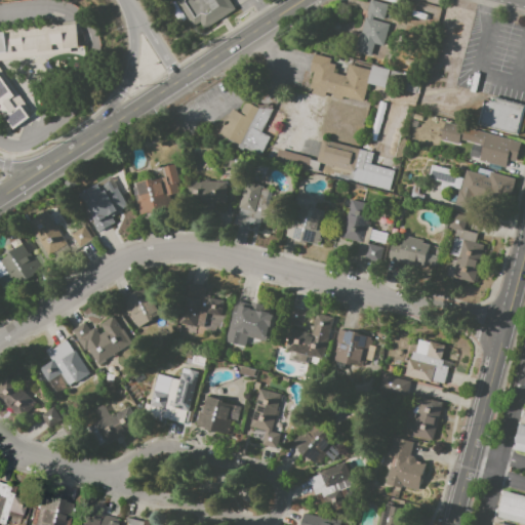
[(173,0),(195,34),(235,9),(229,0),(173,0)]
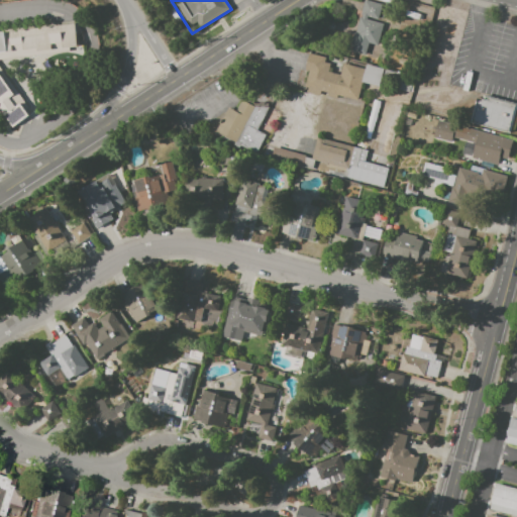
[(365,0),(383,4),(379,20),(369,17),(368,19),(384,23),(378,45),(369,43),(365,56),(348,52),(353,32),(355,33),(360,17),(362,17),(362,14),(360,14),(365,0)]
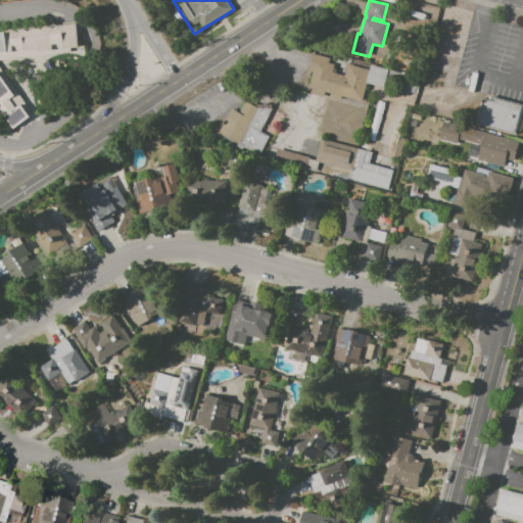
[(0,33),(4,33),(4,32),(76,24),(79,47),(70,48),(70,52),(0,59),(0,68),(33,114),(13,129),(0,110),(0,33)]
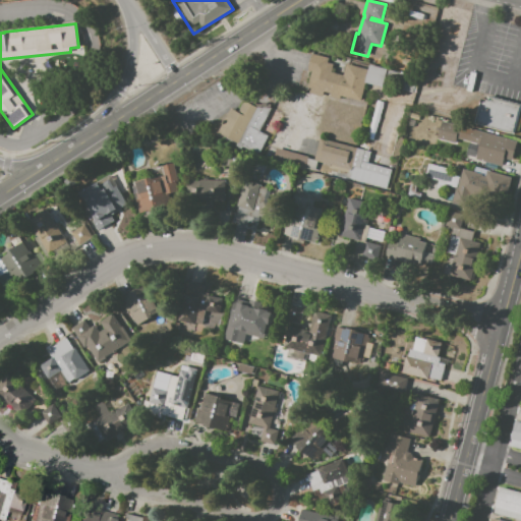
[(307,88),(311,71),(307,70),(311,53),(329,58),(327,63),(333,64),(331,72),(343,75),(346,64),(367,69),(364,81),(362,91),(340,84),(337,97),(324,94),(323,97),(309,94),(310,88),(307,88)]
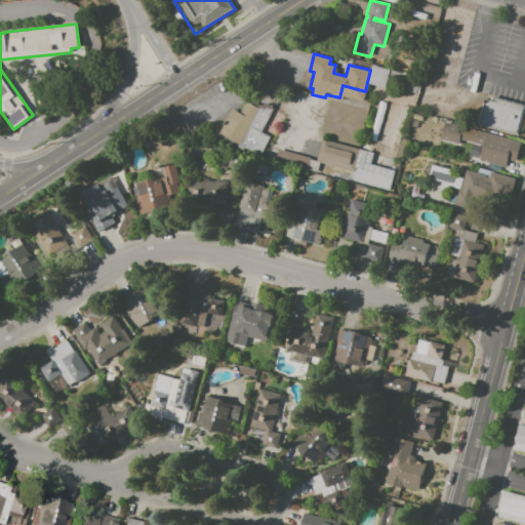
[(337,73),(340,59),(348,61),(344,75),(337,73)]
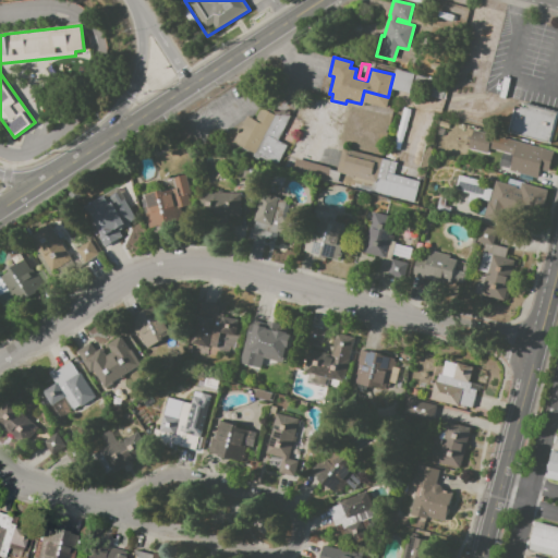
[(390,87),(393,74),(395,69),(414,74),(414,75),(428,79),(428,76),(448,82),(444,100),(427,96),(431,85),(413,81),(410,93),(390,87)]
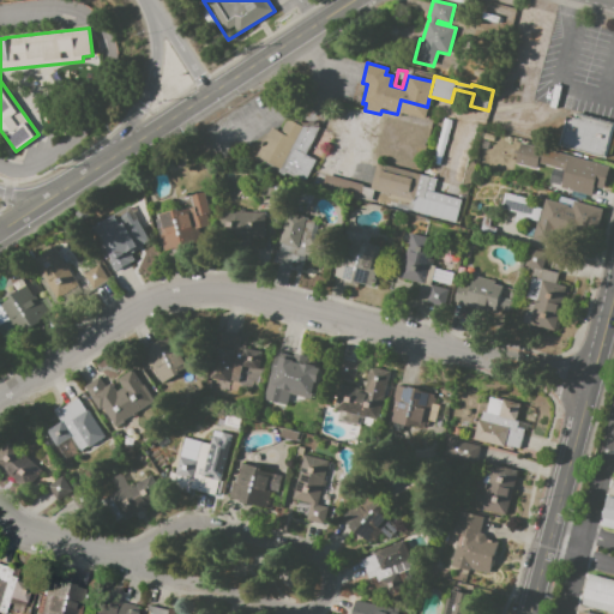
[(559,145),(567,115),(573,118),(575,113),(613,122),(613,127),(606,158),(559,145)]
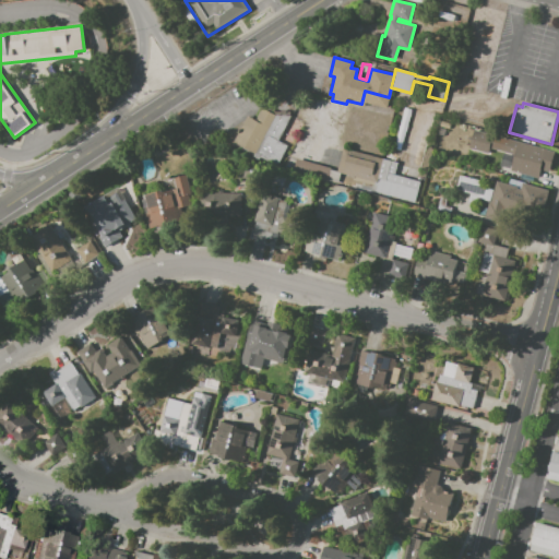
[(234,142),(247,116),(256,120),(263,106),(288,118),(276,140),(286,145),(276,165),(260,156),(259,159),(233,146),(234,143),(234,142)]
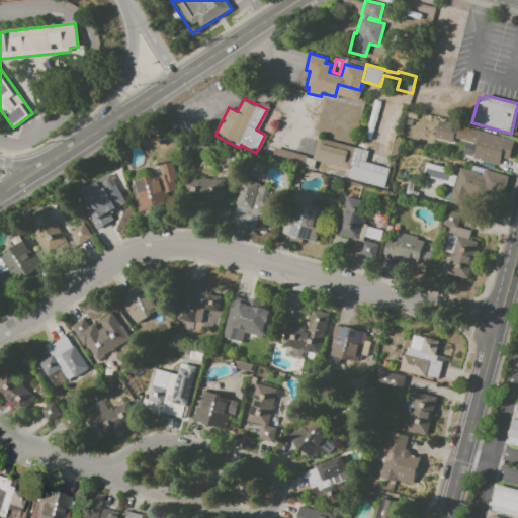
[(440,119),(514,140),(509,160),(501,158),(499,165),(473,158),(478,144),(454,138),(452,143),(435,139),(440,119)]
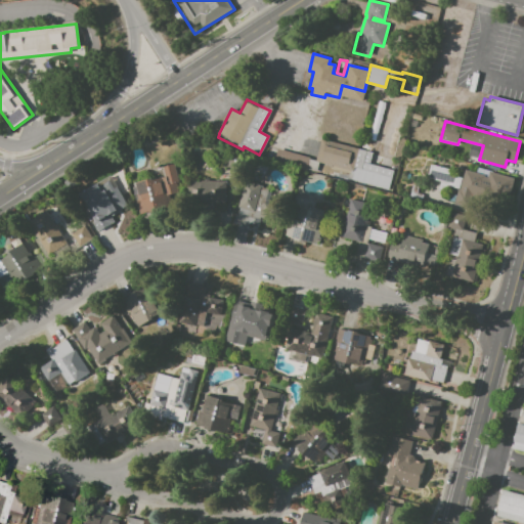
[(351,181),(353,174),(338,171),(337,173),(321,169),(320,174),(288,166),(291,153),(310,158),(310,159),(316,160),(321,139),(374,153),(370,164),(394,170),(389,190),(351,181)]
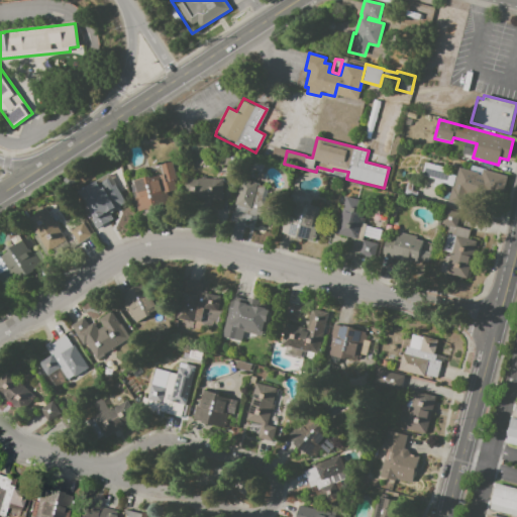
[(138,212),(133,190),(132,191),(130,185),(132,185),(131,181),(149,176),(149,179),(164,175),(161,164),(172,161),(179,189),(167,192),(169,201),(157,204),(158,207),(138,212)]
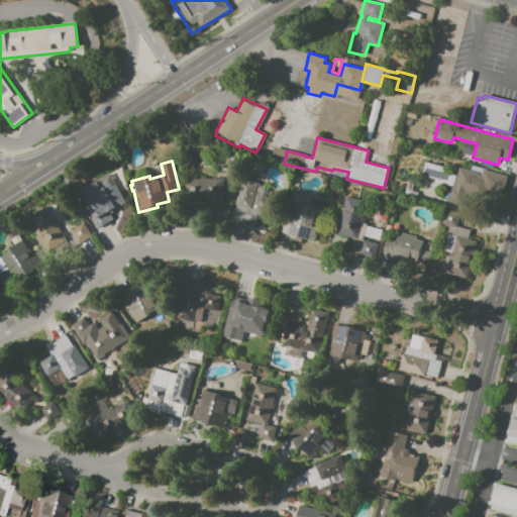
[(425,163),(445,168),(444,173),(455,176),(452,186),(441,183),(440,190),(432,188),(434,180),(422,176),(425,163)]
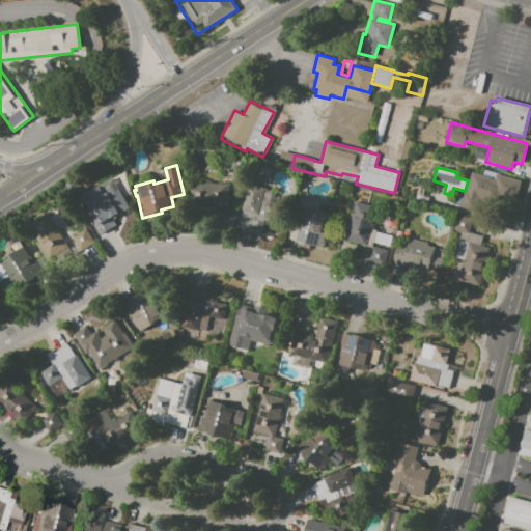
[(462,206),(466,192),(467,192),(472,172),(483,175),(484,170),(522,180),(516,198),(499,193),(496,203),(480,199),(477,212),(462,206)]
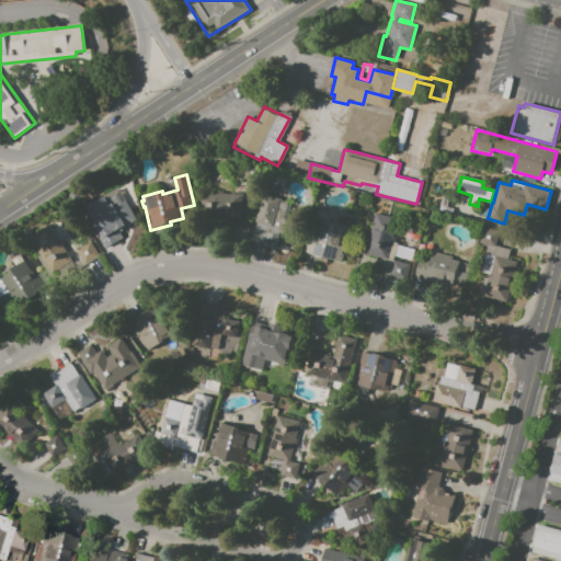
[(216,193),(214,216),(241,217),(243,194),(216,193)]
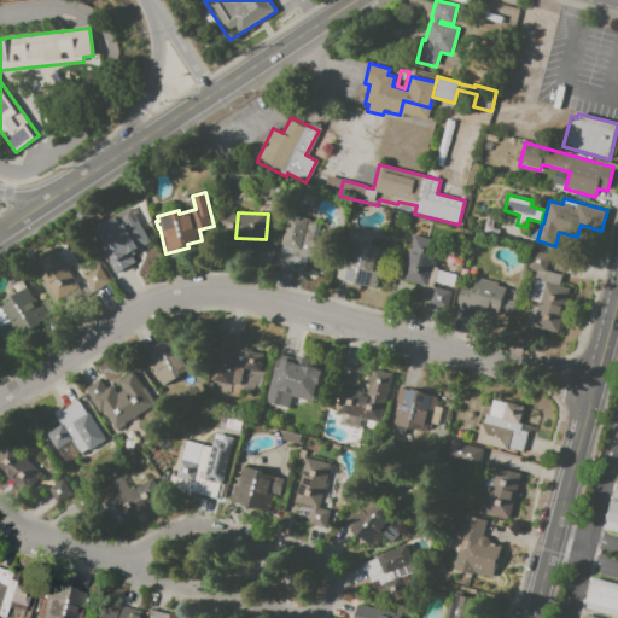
[(281,245),(289,214),(308,219),(308,221),(316,222),(315,225),(320,226),(318,235),(316,235),(315,239),(324,242),(319,260),(308,257),(307,260),(301,257),(298,264),(286,262),(286,260),(280,257),(283,245),(281,245)]
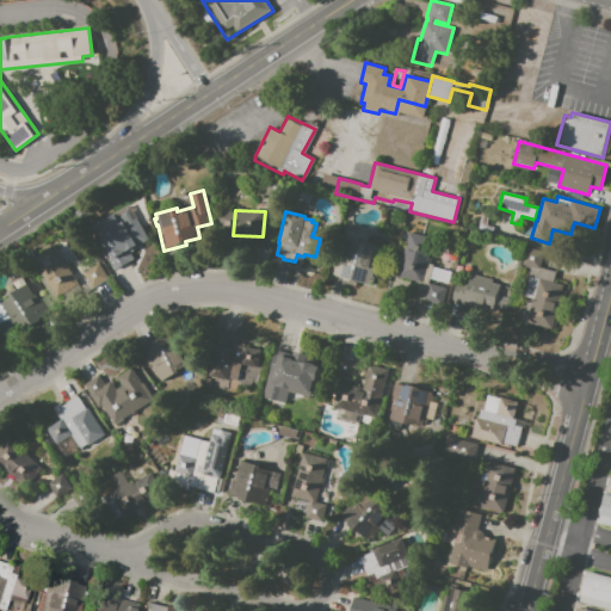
[(115,217),(123,232),(139,222),(148,239),(135,246),(141,257),(117,271),(107,255),(103,259),(86,232),(106,220),(107,222),(115,217)]
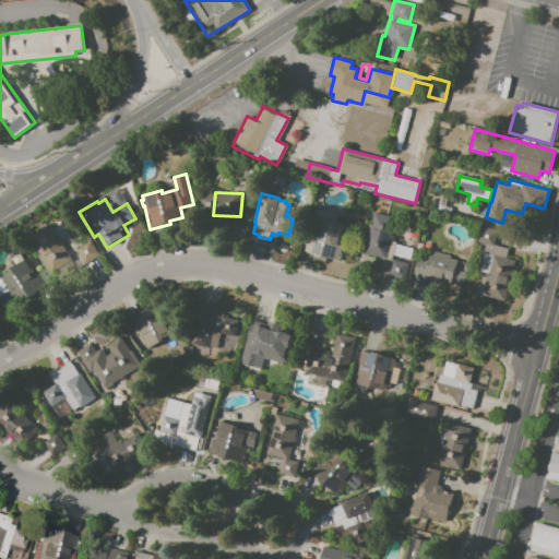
[(365,253),(375,213),(397,218),(393,236),(395,236),(394,241),(396,242),(392,259),(408,263),(404,280),(379,273),(382,258),(365,253)]
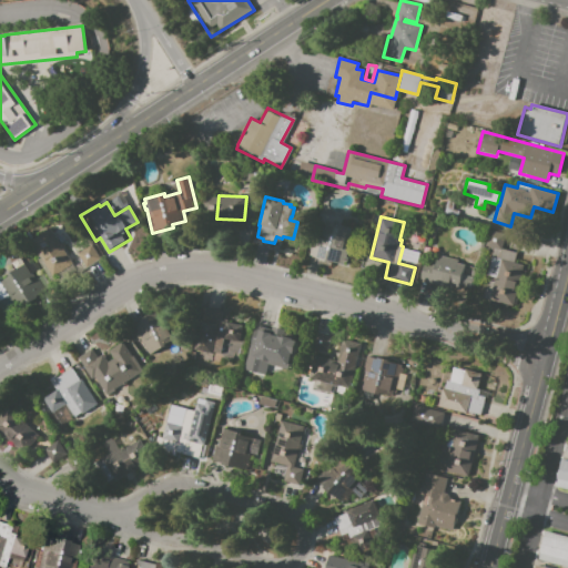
[(310,256),(317,222),(337,227),(338,224),(352,227),(347,244),(350,244),(344,265),(332,262),(331,265),(318,263),(320,259),(310,256)]
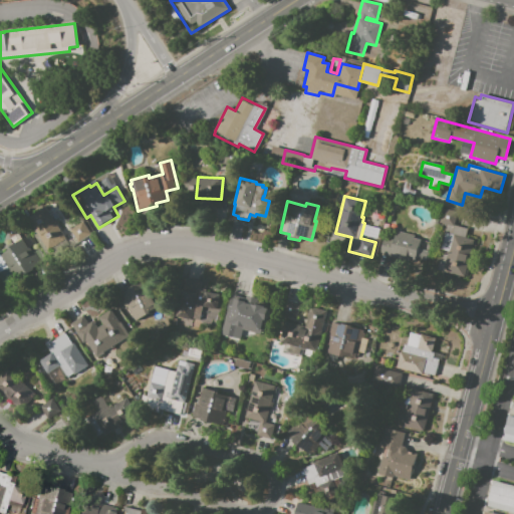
[(47,258),(32,234),(35,232),(29,223),(37,218),(34,213),(45,206),(68,244),(76,240),(69,229),(82,221),(91,235),(67,249),(66,247),(47,258)]
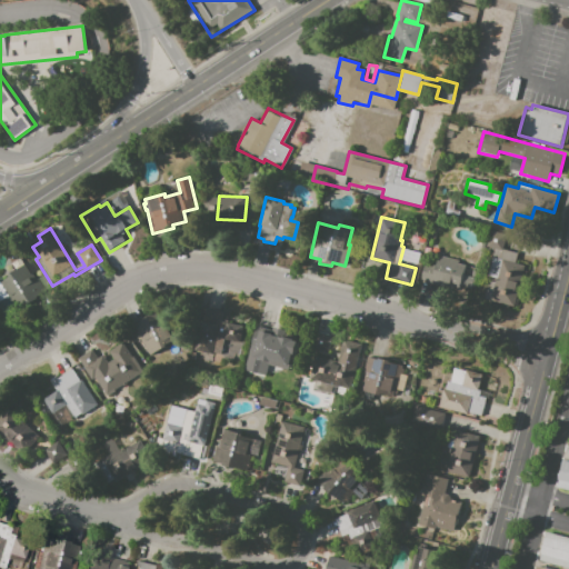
[(486,299),(490,281),(496,282),(497,278),(487,276),(495,248),(488,247),(492,230),(507,235),(503,249),(518,253),(516,263),(523,266),(519,285),(521,286),(516,307),(486,299)]
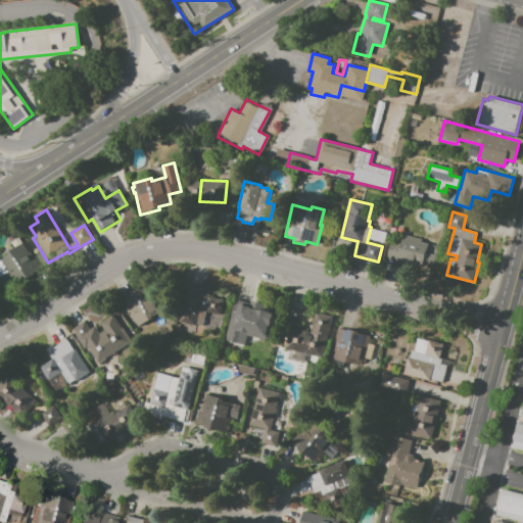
[(387,258),(393,235),(405,238),(406,236),(422,240),(422,242),(439,247),(434,266),(423,263),(422,267),(387,258)]
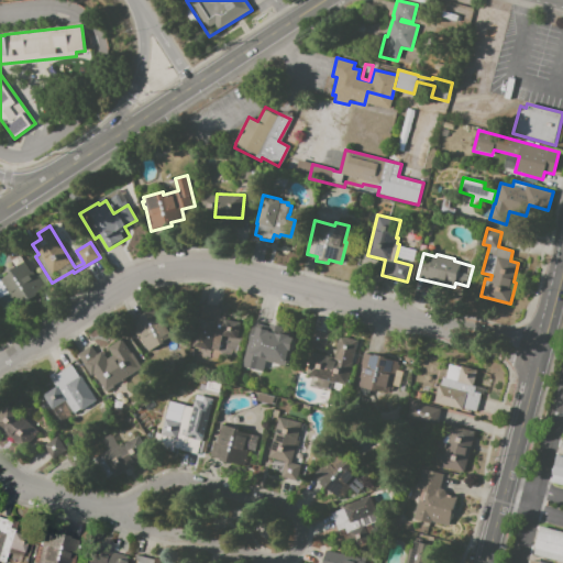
[(0,279),(10,273),(9,272),(15,267),(11,261),(19,255),(30,272),(31,271),(35,276),(43,272),(52,284),(35,295),(36,296),(18,308),(8,293),(0,297),(0,279)]
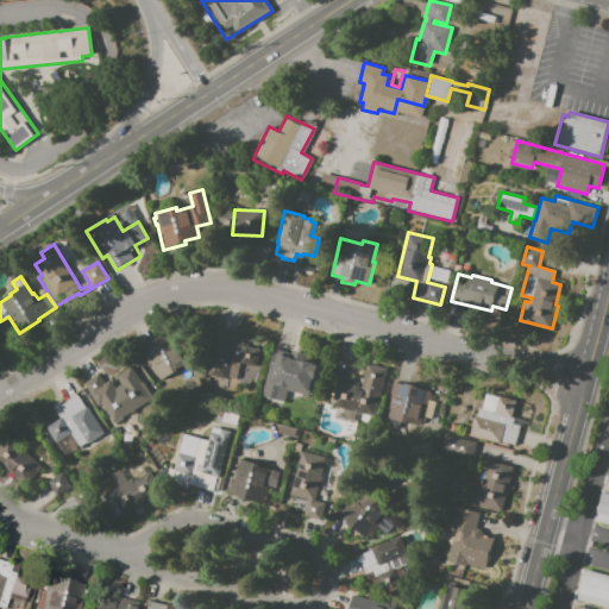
[(209,375),(219,330),(240,334),(238,341),(244,343),(244,345),(261,349),(257,366),(239,363),(236,378),(227,377),(227,378),(209,375)]
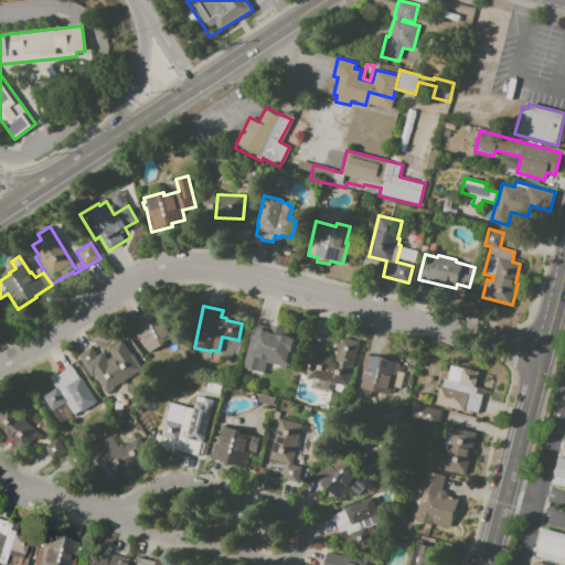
[(149,352),(135,322),(140,319),(140,318),(150,312),(151,313),(159,309),(174,339),(149,352)]
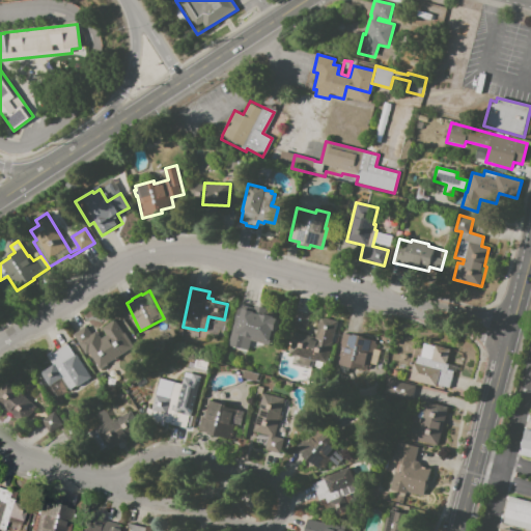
[(229,344),(240,305),(254,308),(255,305),(264,308),(263,313),(274,316),(274,317),(278,318),(275,331),(273,331),(270,344),(251,340),(249,350),(229,344)]
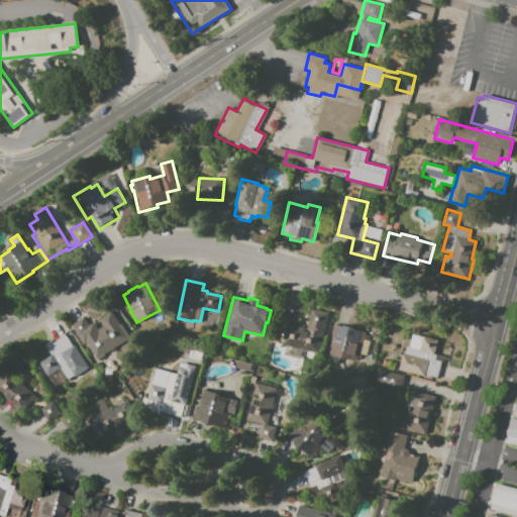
[(298,320),(284,316),(288,302),(302,306),(298,320)]
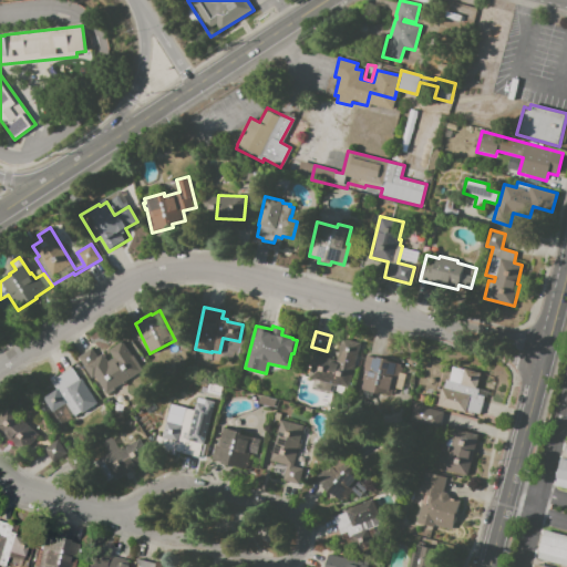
[(308,377),(315,354),(338,361),(343,339),(360,343),(348,388),(332,383),(329,393),(311,388),(313,379),(308,377)]
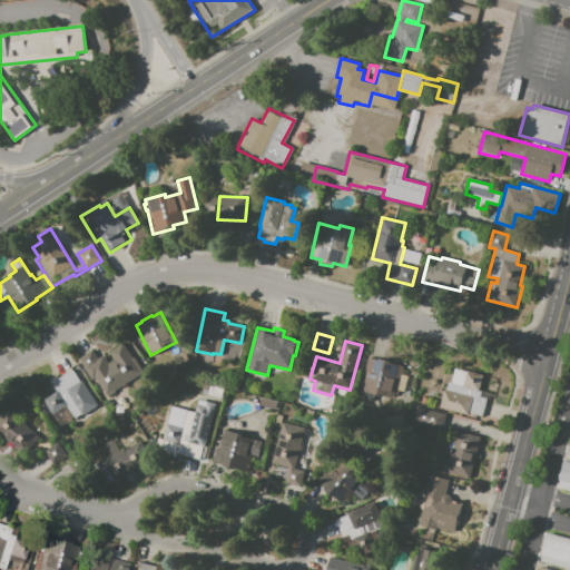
[(79,359),(92,350),(98,359),(104,355),(109,363),(115,360),(109,352),(124,343),(127,347),(134,343),(149,369),(118,389),(115,391),(115,392),(114,394),(112,395),(110,396),(107,395),(96,379),(92,381),(79,359)]
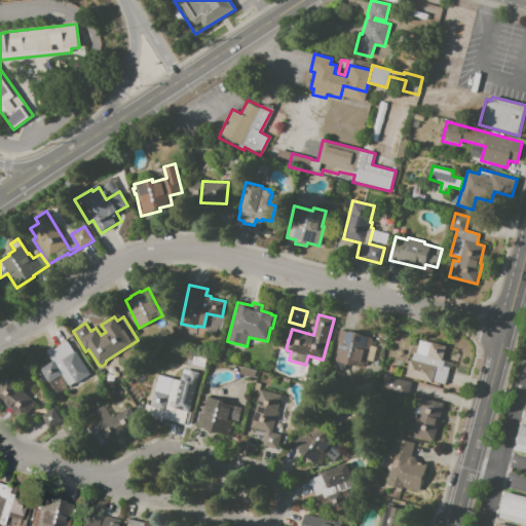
[(55,324),(61,321),(72,337),(67,340),(55,324)]
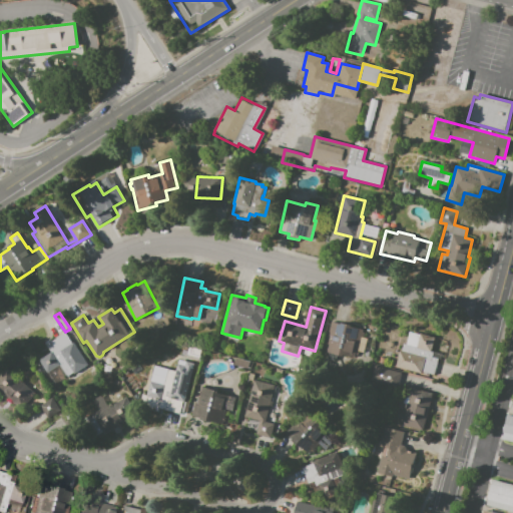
[(332,322),(341,324),(341,323),(352,326),(352,327),(364,330),(360,344),(358,343),(354,357),(342,354),(341,356),(337,355),(336,361),(328,359),(330,353),(326,352),(330,337),(328,337),(332,322)]
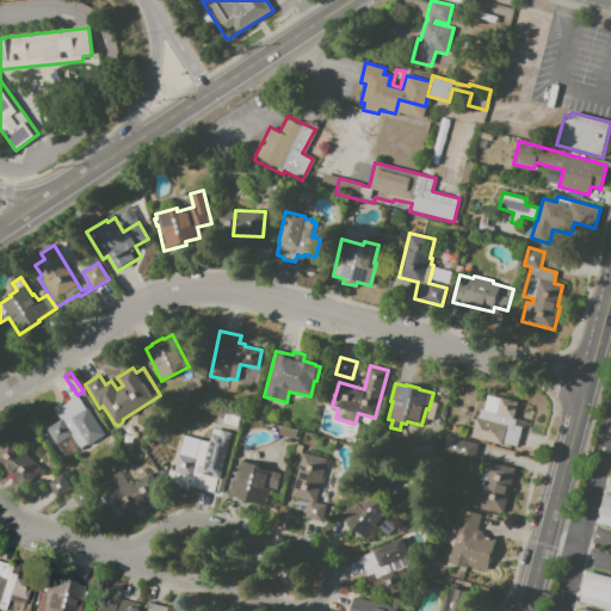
[(79,396),(85,392),(93,405),(87,408),(79,396)]
